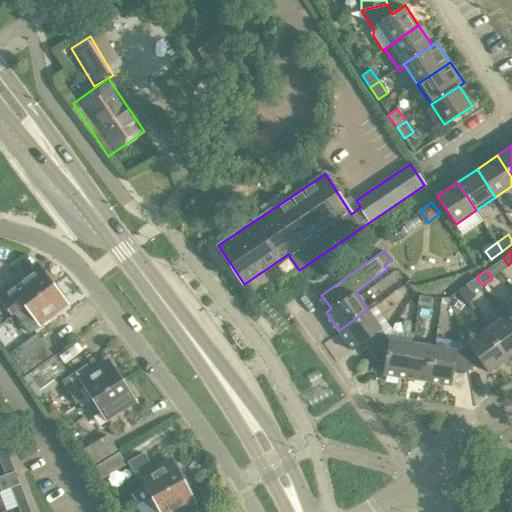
[(0,294),(0,295),(7,305),(14,313),(14,314),(55,283),(47,272),(44,274),(42,271),(31,280),(27,275),(22,279),(21,278),(0,294)]
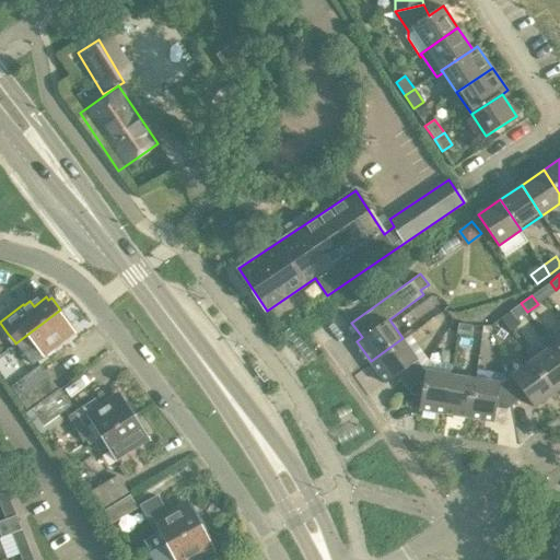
[(527,312),(521,303),(510,311),(510,312),(500,319),(510,331),(520,325),(516,319),(527,312)]
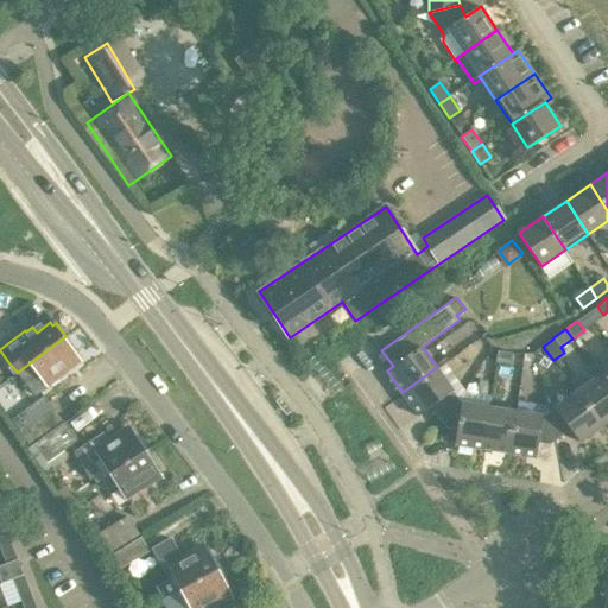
[(6,380),(0,384),(0,391),(20,377),(36,397),(59,377),(59,375),(67,371),(63,366),(76,355),(73,352),(76,349),(65,336),(17,373),(17,372),(6,380)]
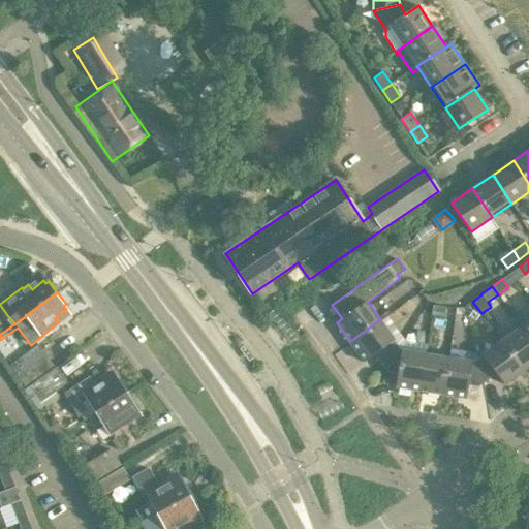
[(445,307),(433,306),(431,315),(444,317),(445,307)]
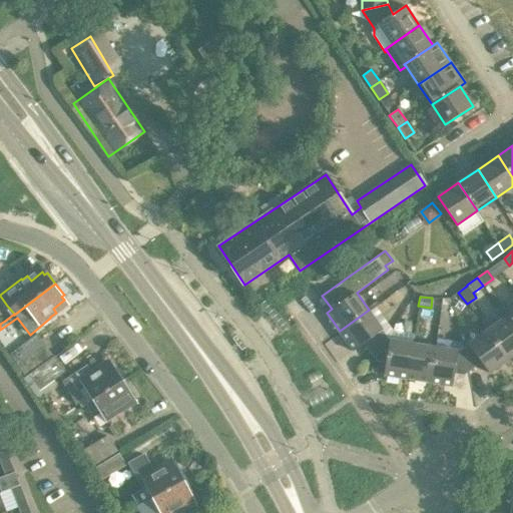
[(391,340),(369,310),(340,331),(353,350),(364,343),(376,360),(378,361),(391,340)]
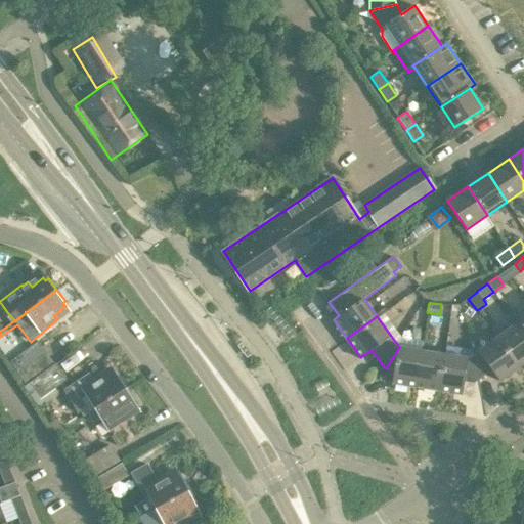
[(523,334),(517,323),(497,337),(519,366),(523,362),(523,334)]
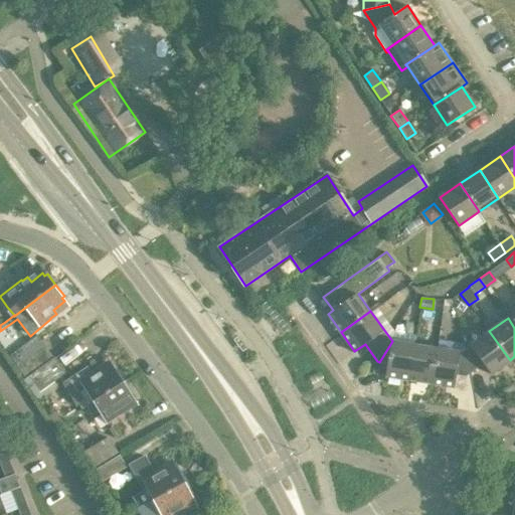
[(491,373),(510,360),(489,331),(460,352),(466,376),(483,363),(491,373)]
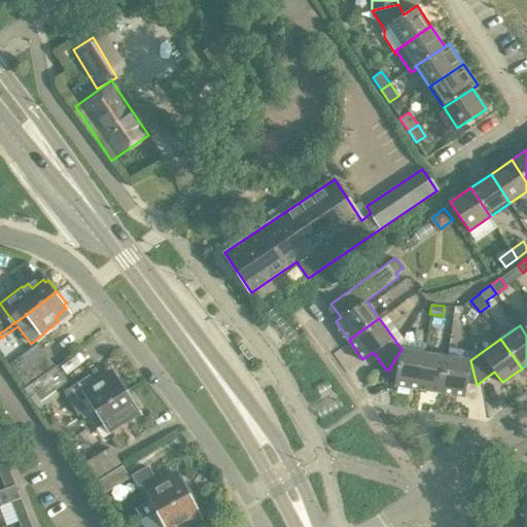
[(10,362),(25,388),(55,367),(47,356),(37,343),(10,362)]
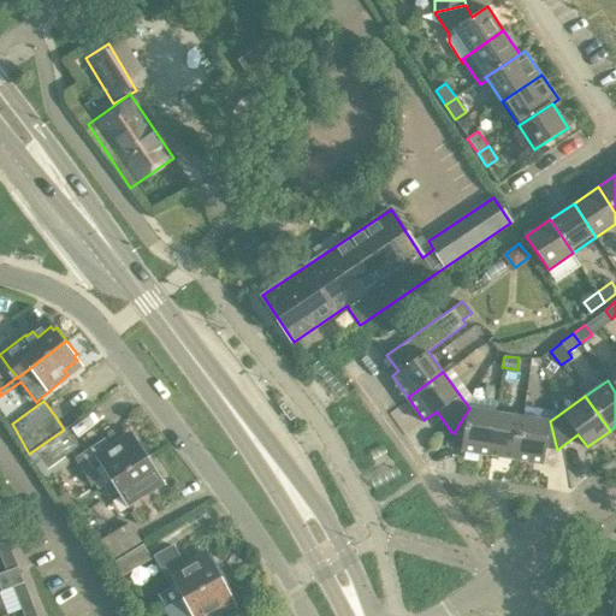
[(522,416),(523,408),(496,404),(495,413),(489,454),(516,458),(522,416)]
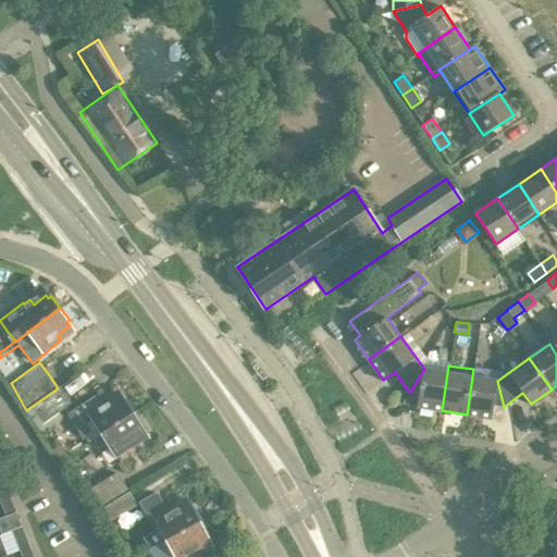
[(417,407),(442,410),(447,373),(424,369),(410,392),(419,393),(417,407)]
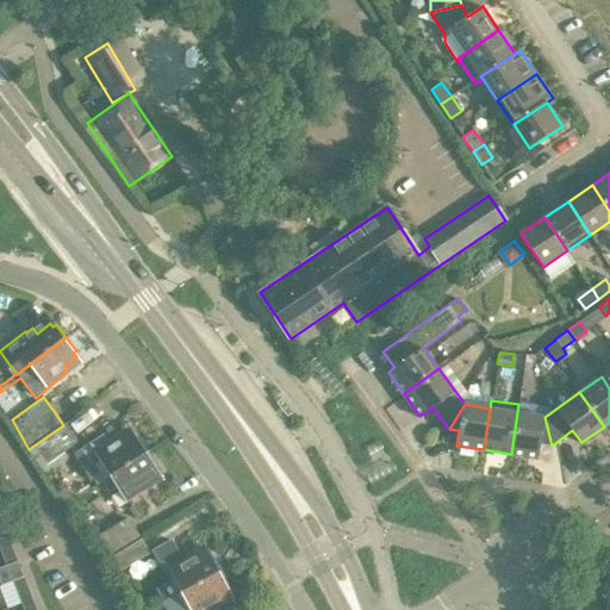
[(552,446),(545,417),(546,409),(518,404),(517,412),(511,454),(539,459),(540,444),(552,446)]
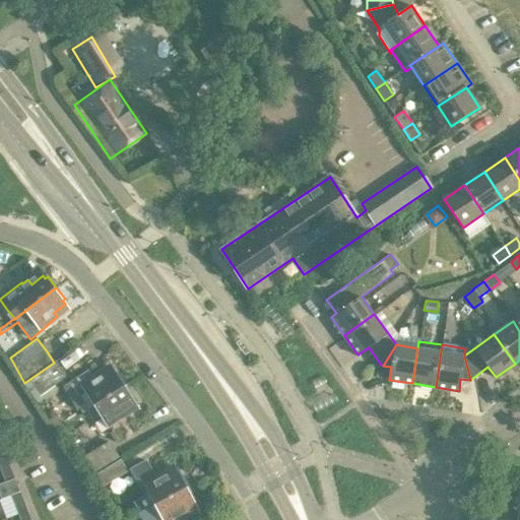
[(63,372),(54,363),(24,383),(36,399),(65,376),(63,372)]
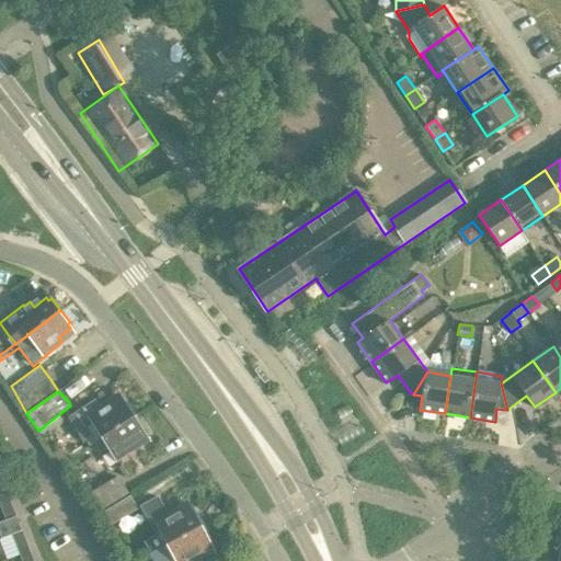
[(83,438),(93,433),(98,441),(136,415),(128,403),(126,405),(123,401),(110,410),(106,404),(100,409),(86,418),(81,410),(69,418),(83,438)]
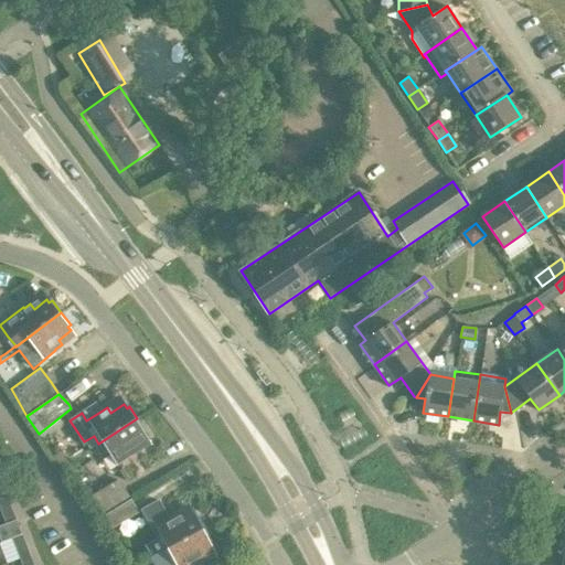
[(146,432),(137,418),(98,444),(107,457),(112,454),(117,462),(136,451),(132,446),(146,437),(142,434),(146,432)]
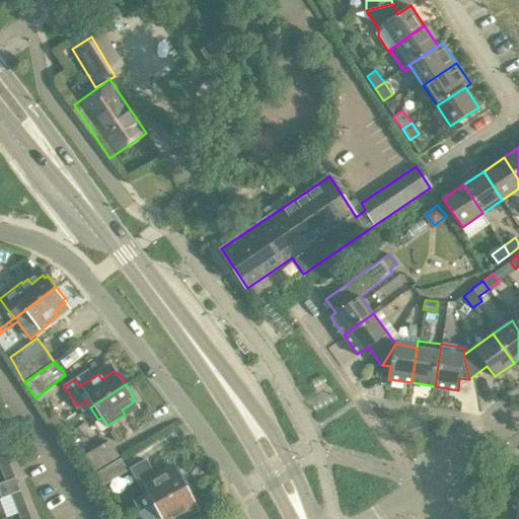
[(56,415),(49,420),(55,429),(63,424),(56,415)]
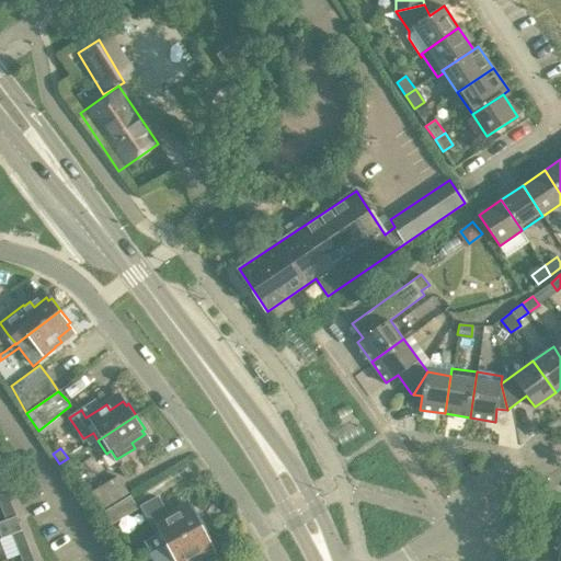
[(100,510),(126,493),(122,485),(117,477),(90,494),(100,510)]
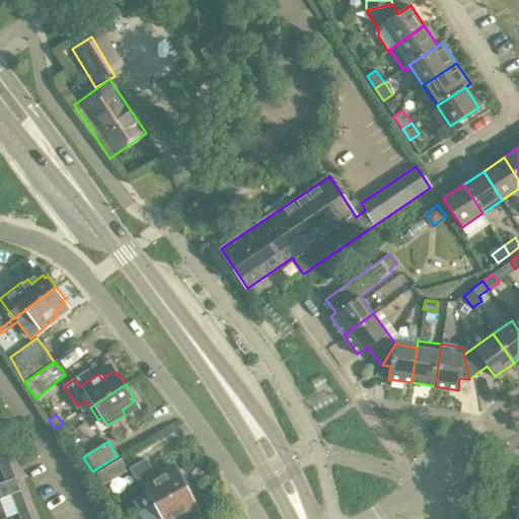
[(5,452),(0,454),(0,464),(2,468),(10,465),(5,452)]
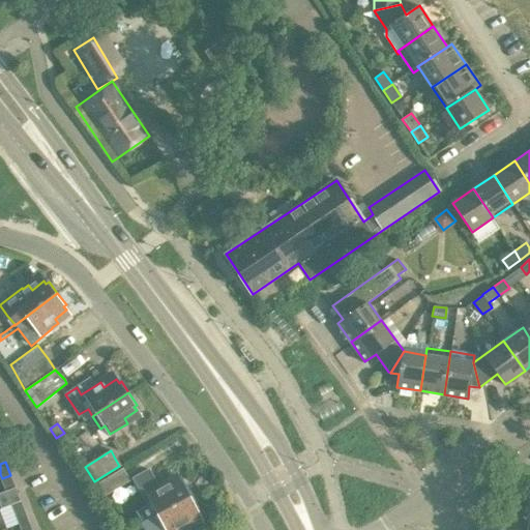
[(129,480),(122,469),(97,484),(104,496),(129,480)]
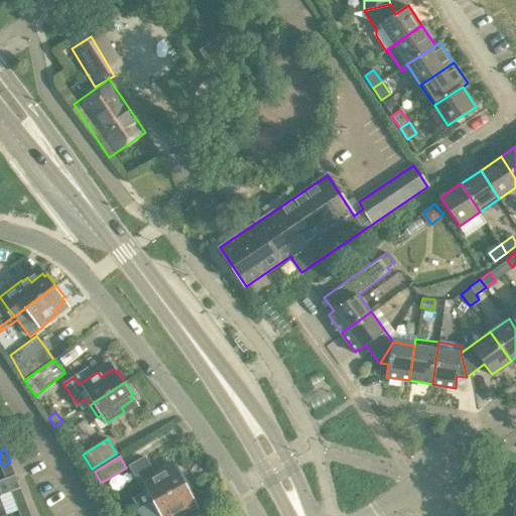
[(138,483),(143,492),(132,498),(139,510),(186,484),(180,472),(177,473),(175,469),(162,476),(160,472),(155,475),(146,457),(128,467),(137,483),(138,483)]
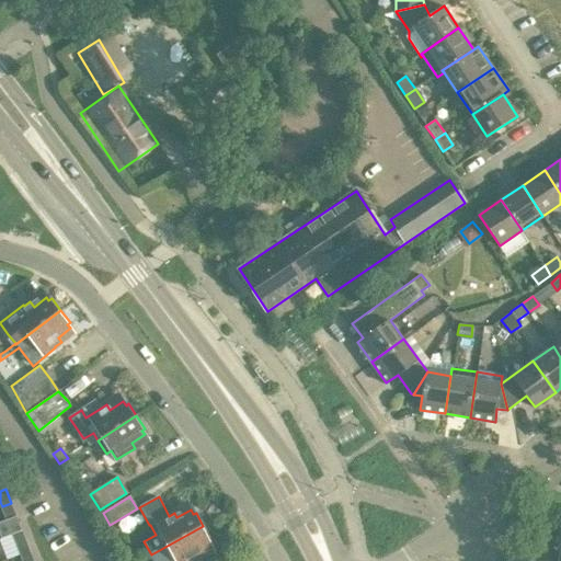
[(0,536),(1,539),(12,535),(12,534),(21,530),(15,516),(0,523),(0,536)]
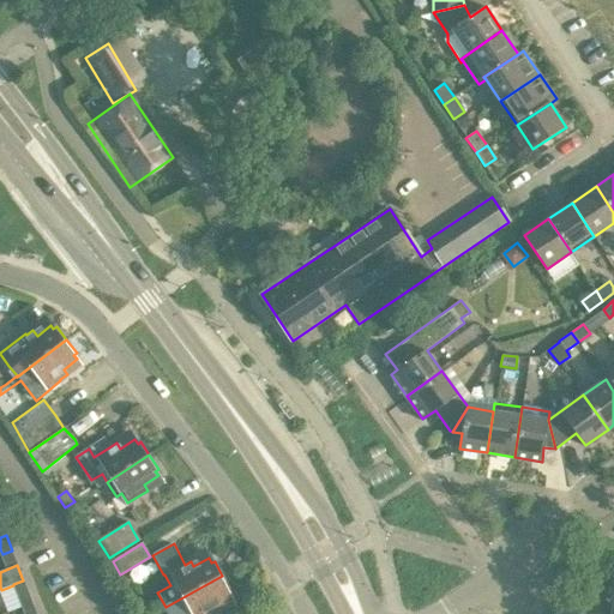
[(166,607),(168,613),(208,613),(209,613),(232,602),(227,593),(230,590),(222,576),(166,607)]
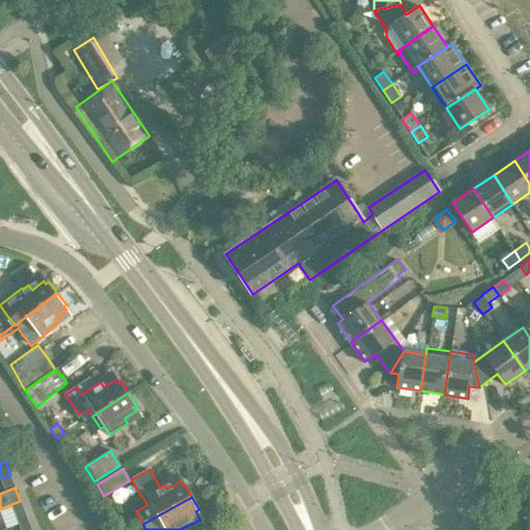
[(20,501),(11,504),(11,505),(17,518),(26,514),(20,501)]
